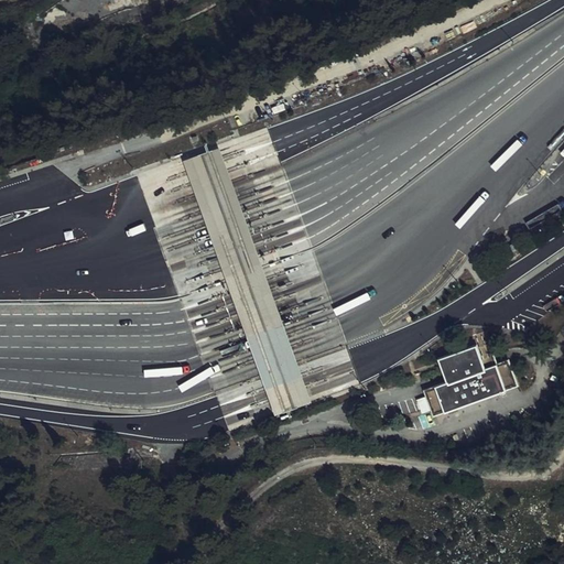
[(220,144),(184,158),(190,174),(214,240),(246,329),(269,393),(277,414),(313,401),(305,380),(282,317),(250,227),(226,161),(220,144)]
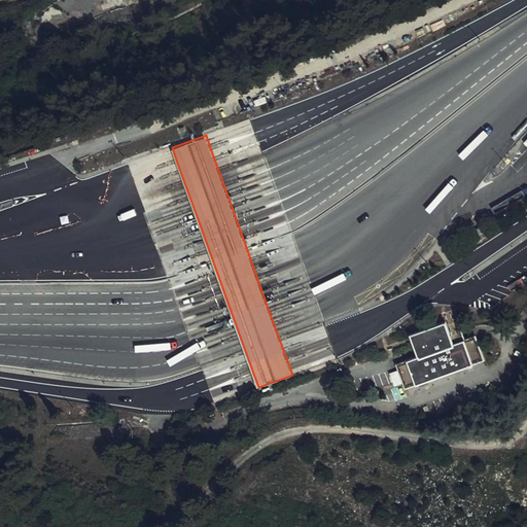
[(444,321),(452,344),(463,340),(459,329),(455,330),(451,318),(444,321)]
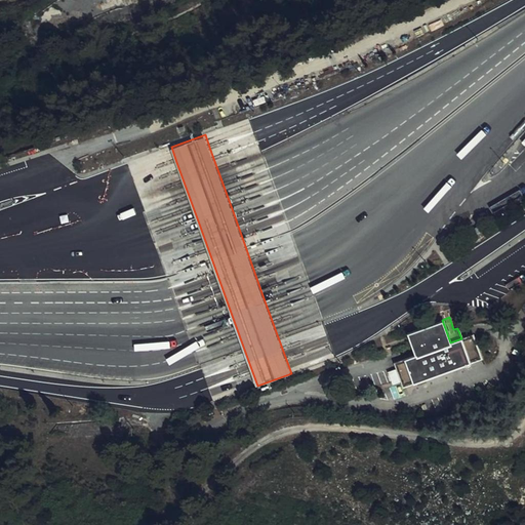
[(413,381),(470,362),(461,338),(450,342),(442,320),(407,332),(415,355),(404,359),(413,381)]
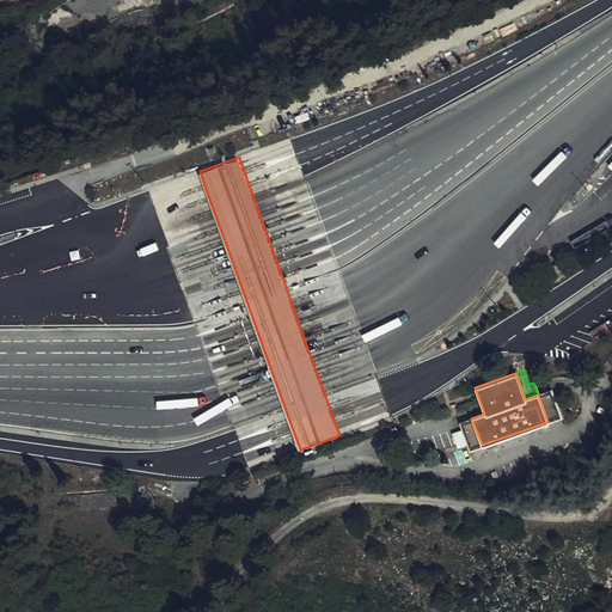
[(551,390),(538,395),(548,422),(561,418),(551,390)]
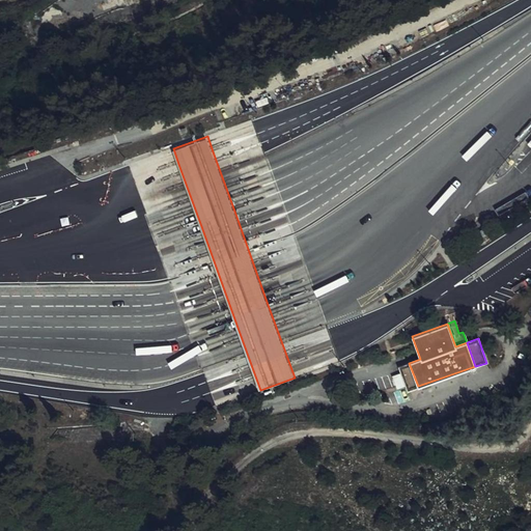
[(398,367),(407,390),(418,386),(409,363),(398,367)]
